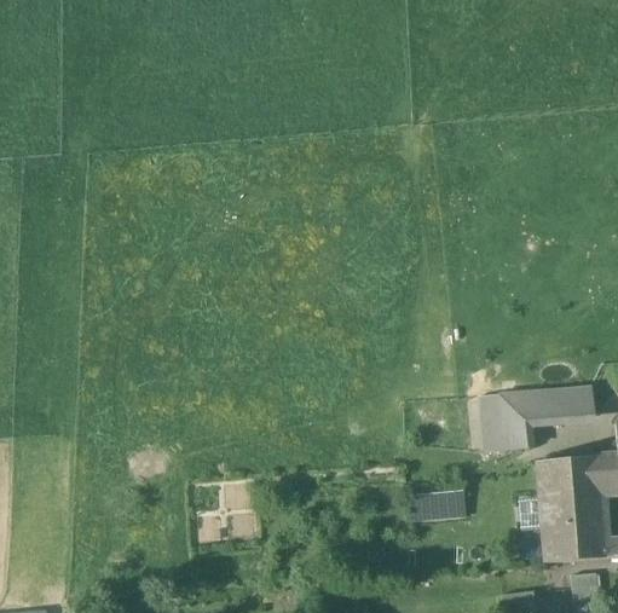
[(591,386),(544,389),(521,392),(525,418),(594,414),(591,386)]
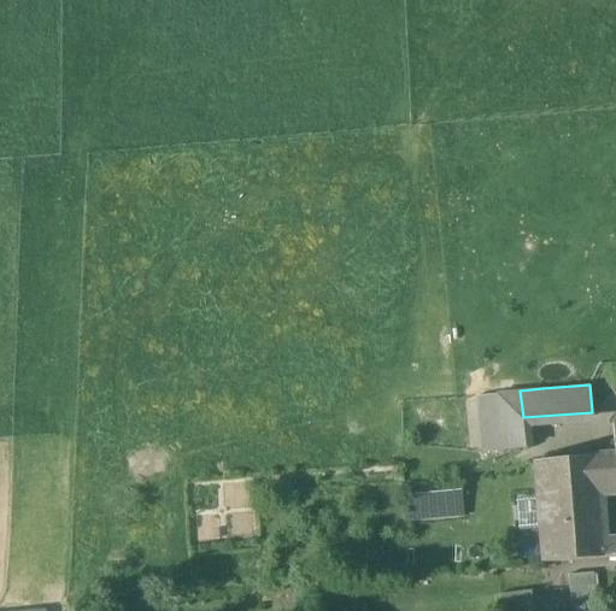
[(523,417),(520,391),(480,393),(486,450),(526,446),(523,417)]
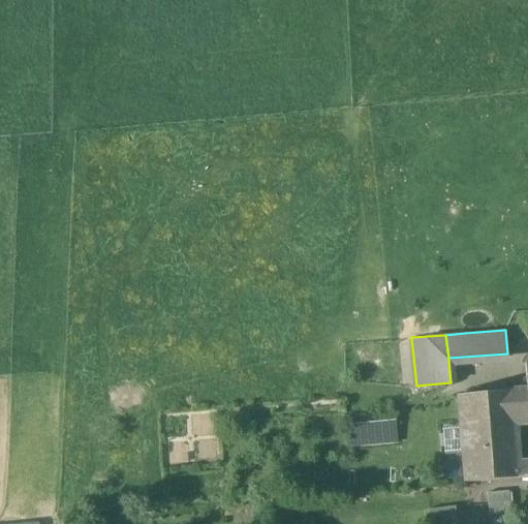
[(527,387),(511,388),(515,423),(527,421),(527,387)]
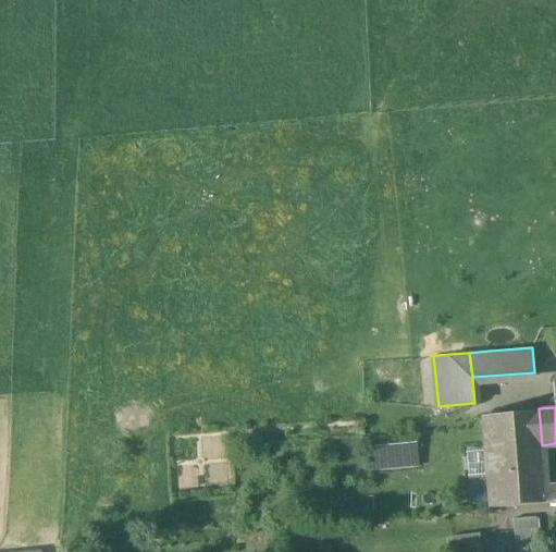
[(539,408),(484,414),(492,504),(545,500),(544,481),(542,445),(539,408)]
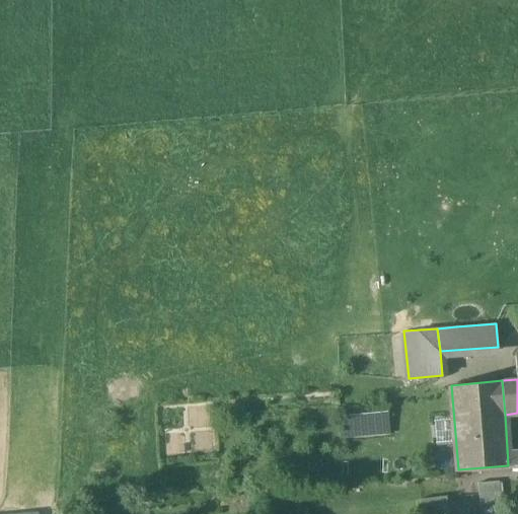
[(389,410),(346,413),(348,435),(391,432),(389,410)]
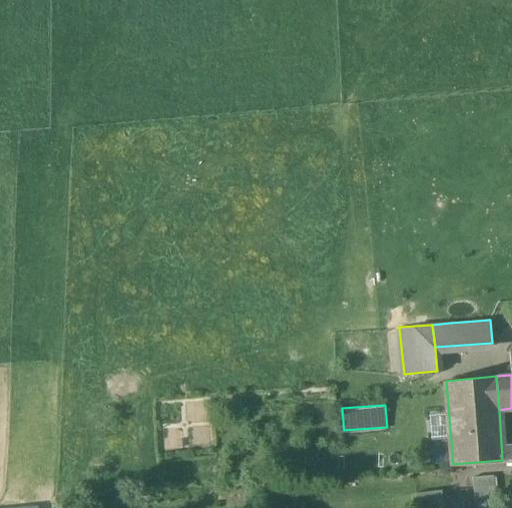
[(511,442),(501,443),(502,460),(511,458),(511,442)]
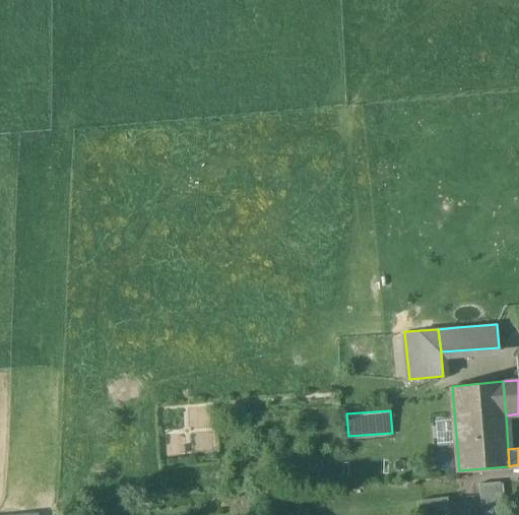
[(500,479),(479,481),(482,514),(503,512),(500,479)]
